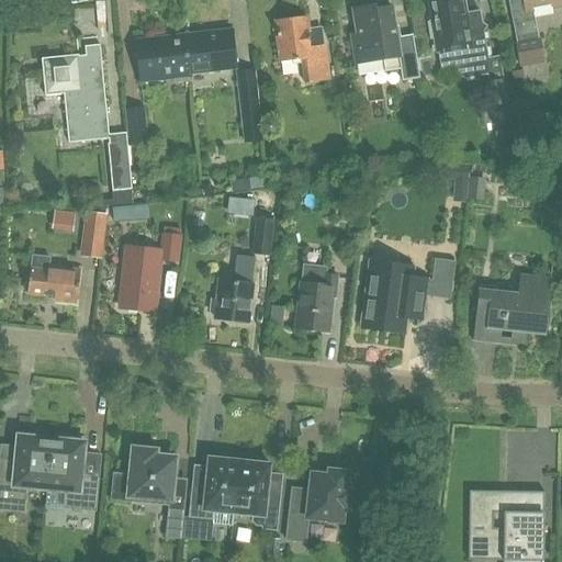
[(430,0),(434,20),(429,21),(433,38),(437,68),(456,65),(457,72),(464,78),(487,75),(489,82),(505,80),(501,55),(484,57),(480,31),(485,24),(481,21),(479,10),(463,13),(461,0),(430,0)]
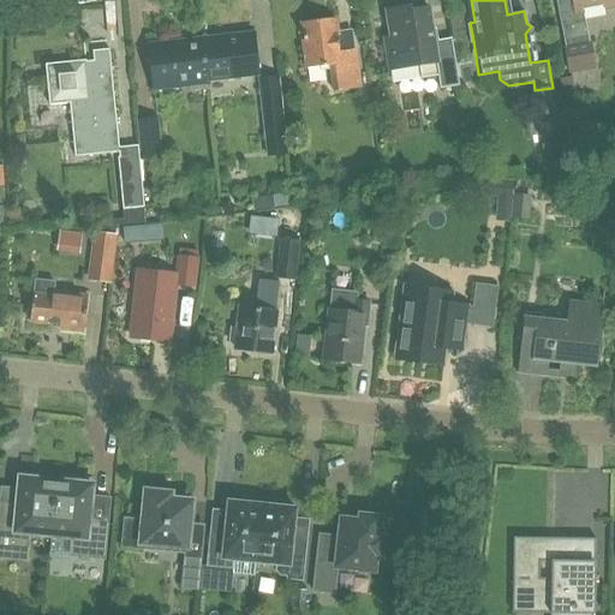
[(614,0),(555,0),(567,72),(593,66),(590,42),(587,42),(580,12),(580,6),(603,3),(604,7),(614,5),(614,0)]
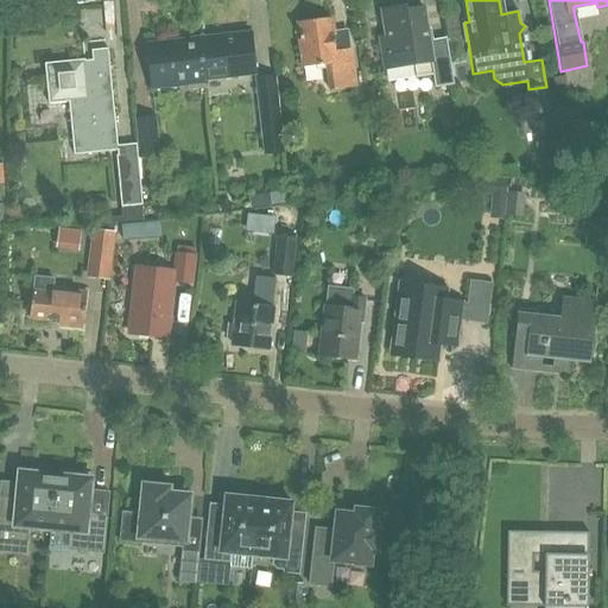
[(381,40),(387,69),(416,63),(419,77),(436,74),(438,87),(457,82),(449,39),(431,43),(423,7),(406,11),(405,6),(382,11),(388,39),(381,40)]
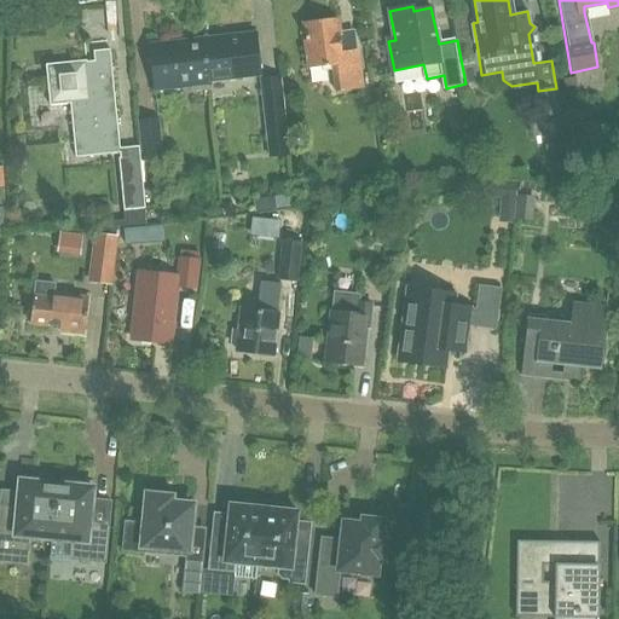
[(356,47),(341,48),(336,18),(302,23),(308,69),(335,65),(339,92),(360,88),(356,47)]
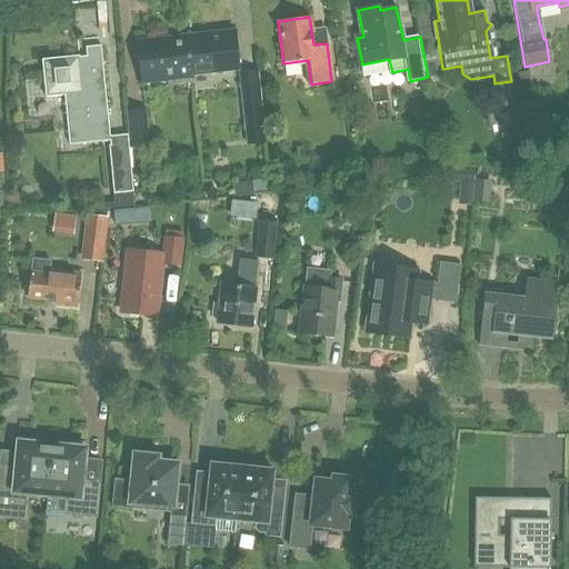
[(235,29),(186,36),(190,75),(239,69),(235,29)]
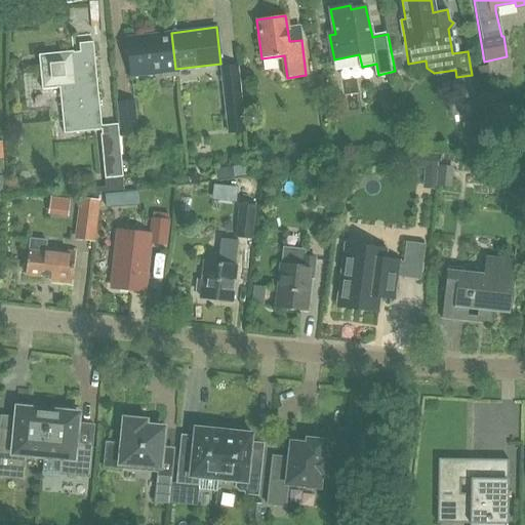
[(175,71),(175,69),(171,33),(126,38),(130,76),(175,71)]
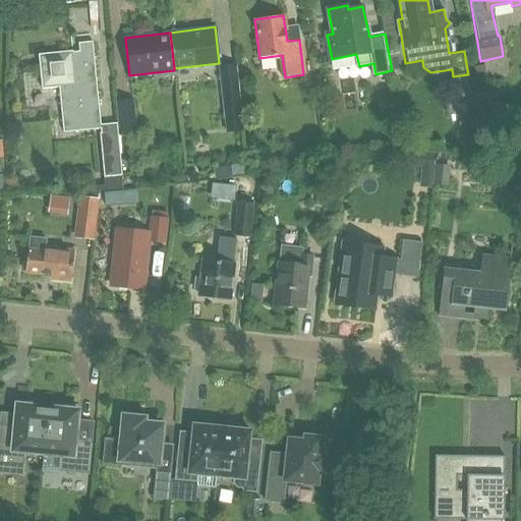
[(63,132),(100,128),(101,128),(101,124),(92,42),(78,43),(78,51),(72,52),(72,51),(38,54),(42,89),(58,87),(63,132)]
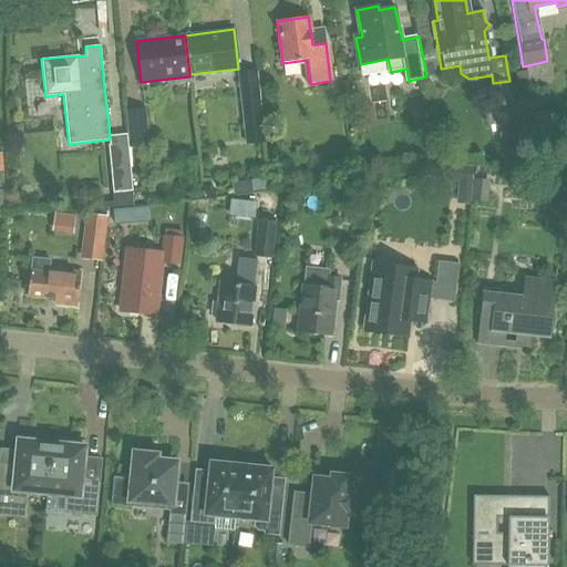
[(237,72),(243,129),(263,127),(256,70),(237,72)]
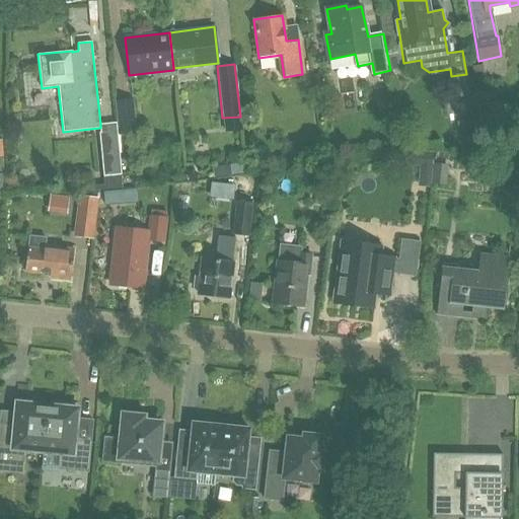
[(485,81),(483,65),(472,67),(475,83),(485,81)]
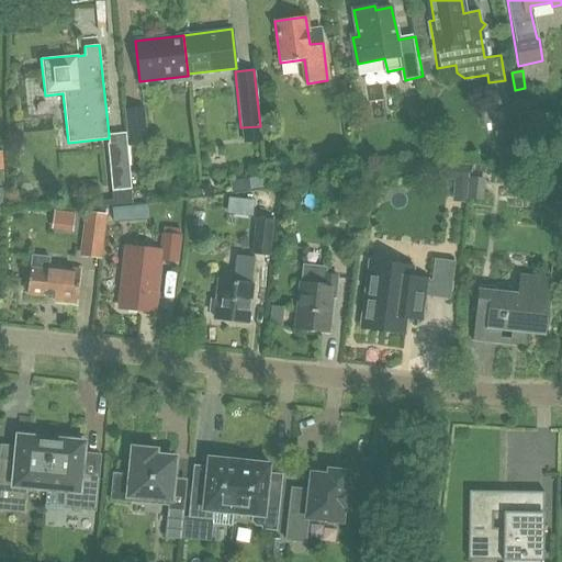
[(505,80),(489,82),(492,105),(508,103),(505,80)]
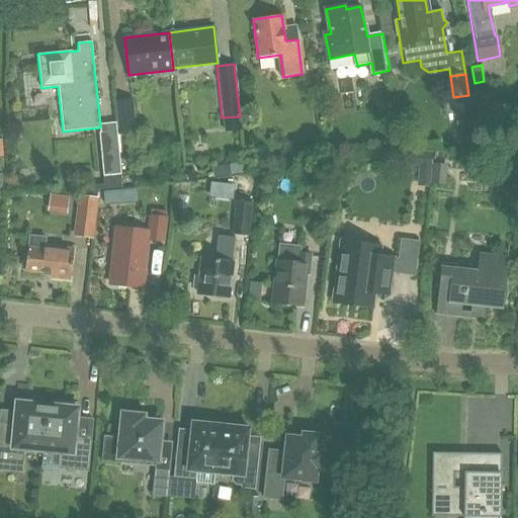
[(319,109),(329,108),(328,89),(318,89),(319,109)]
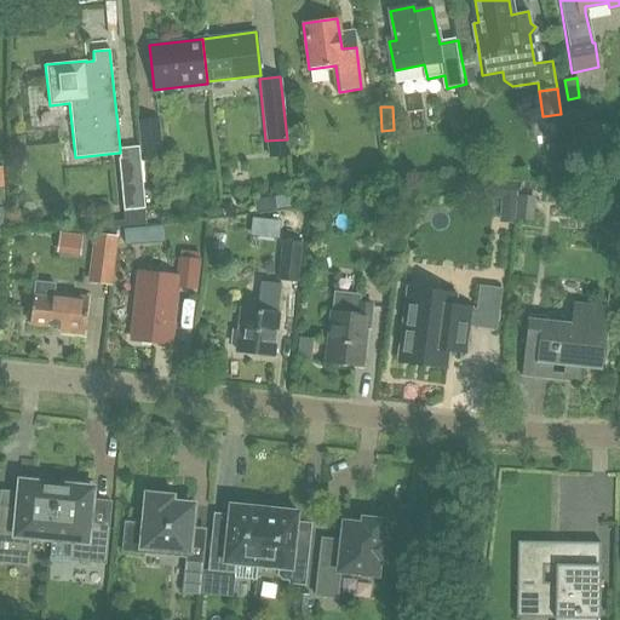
[(614,132),(591,114),(577,133),(600,151),(614,132)]
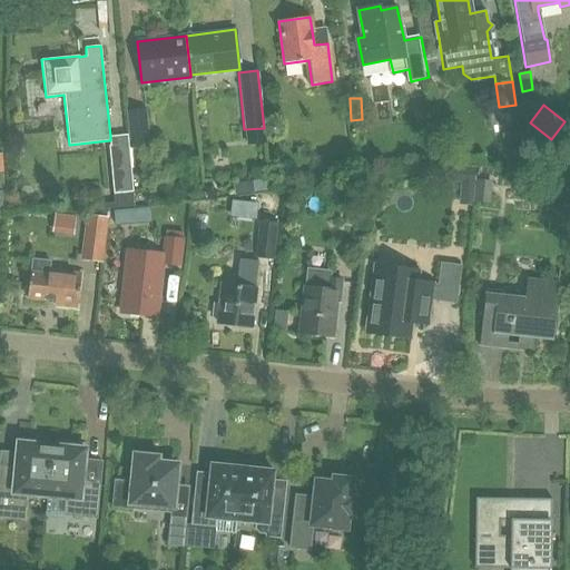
[(127,110),(130,143),(149,140),(146,108),(127,110)]
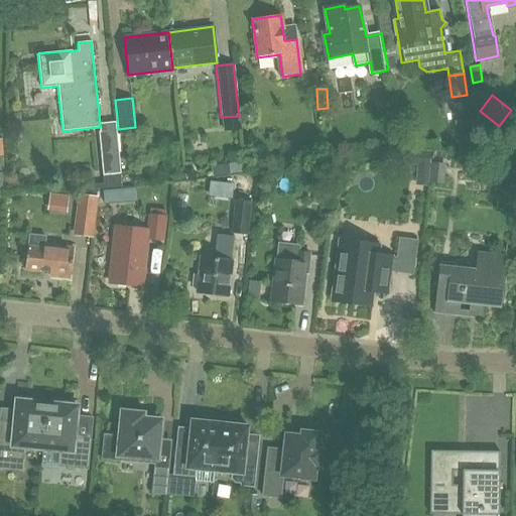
[(100,127),(99,127),(100,132),(98,132),(103,175),(120,173),(114,122),(100,123),(100,127)]
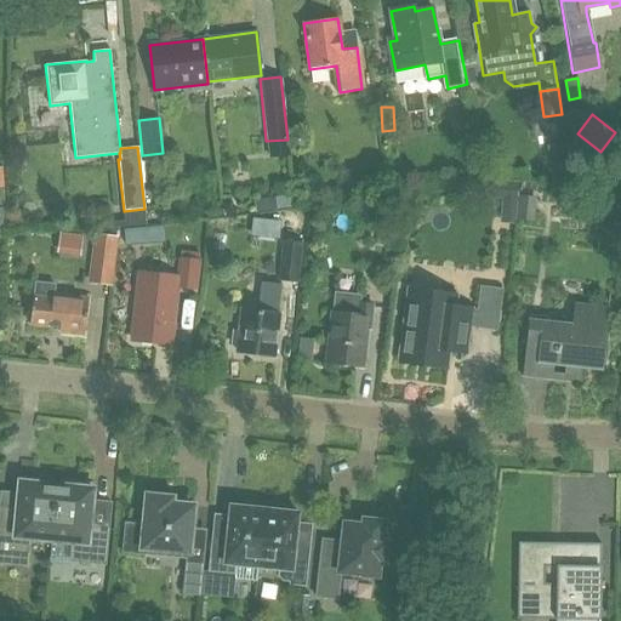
[(564,151),(550,153),(553,174),(568,171),(564,151)]
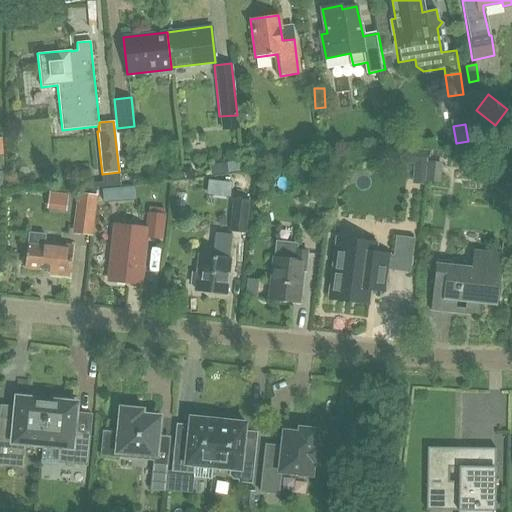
[(312,138),(297,141),(298,153),(314,151),(312,138)]
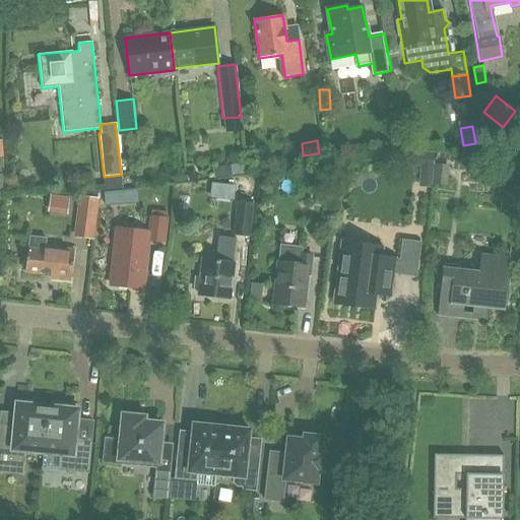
[(519,165),(519,148),(507,147),(507,164),(519,165)]
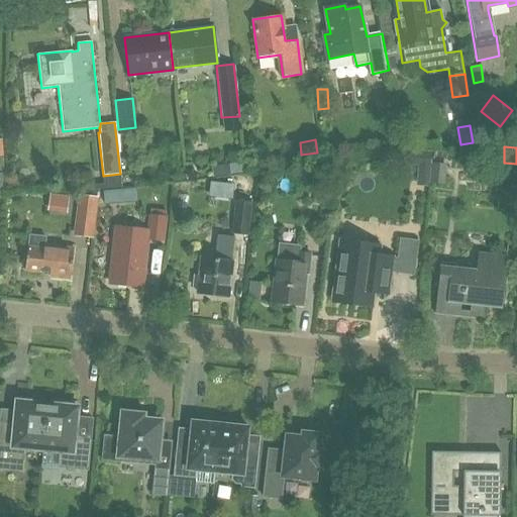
[(444,184),(446,163),(431,162),(429,183),(444,184)]
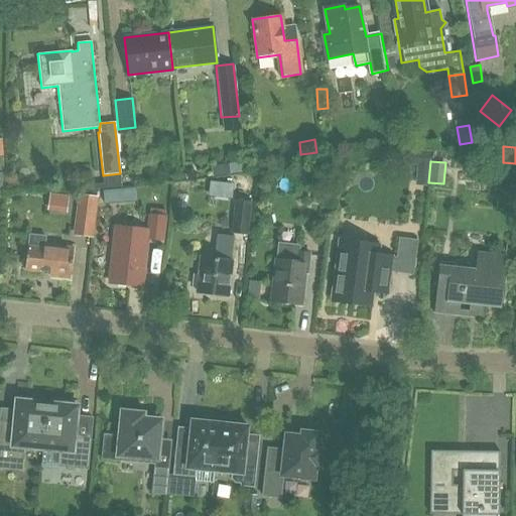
[(212,175),(227,173),(226,163),(211,164),(212,175)]
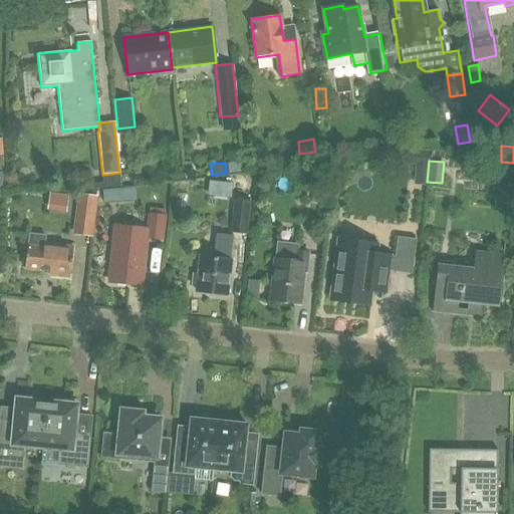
[(231,182),(221,181),(220,196),(230,197),(231,182)]
